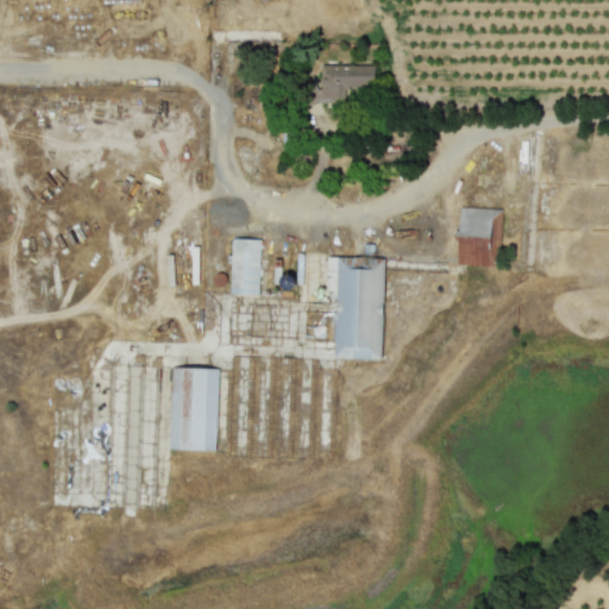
[(375,64),(319,63),(319,88),(312,88),(312,100),(345,101),(345,86),(374,87),(375,64)]
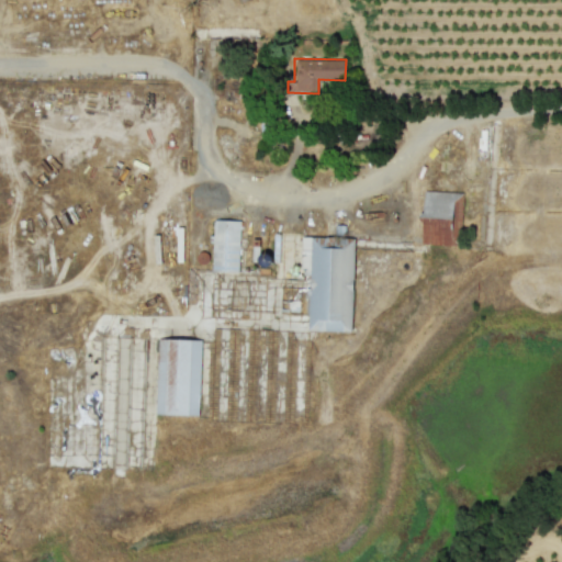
[(459,245),(461,191),(424,190),(422,244),(459,245)]
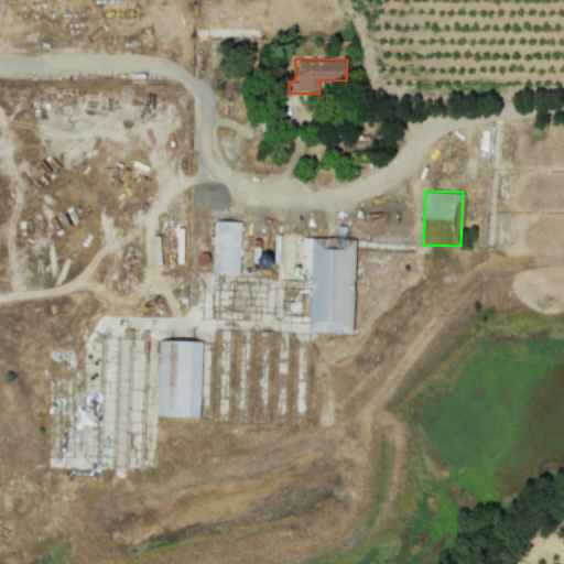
[(212,272),(239,272),(240,220),(214,219),(212,272)]
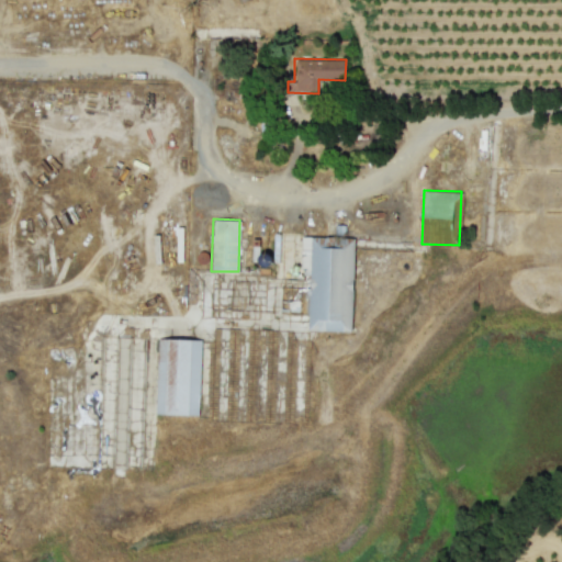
[(351,330),(353,237),(301,236),(301,268),(310,268),(307,329),(351,330)]
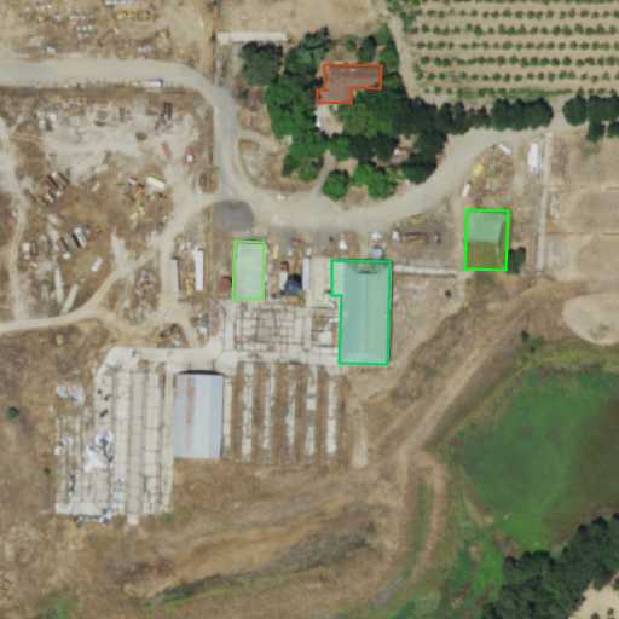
[(220,374),(173,372),(172,455),(219,457),(220,374)]
